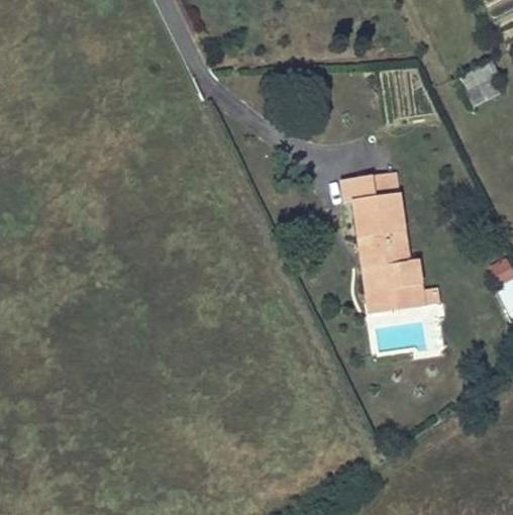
[(491,60),(465,73),(472,88),(498,75),(491,60)]
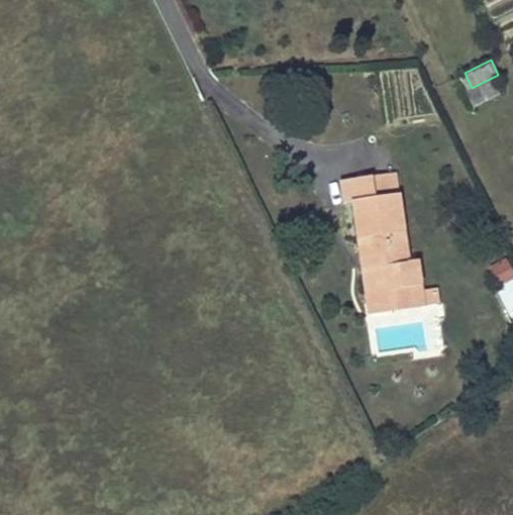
[(348,198),(355,197),(401,191),(398,173),(345,180),(348,198)]
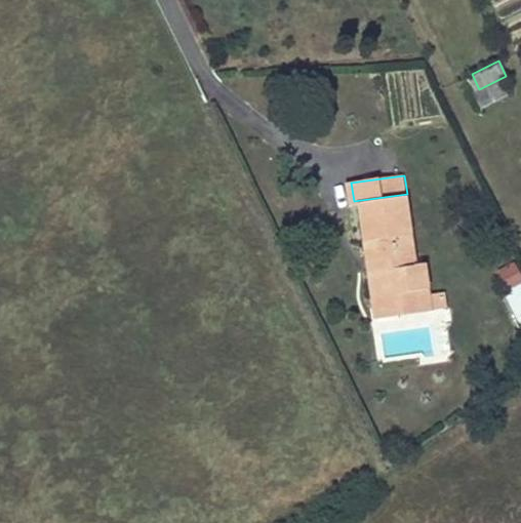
[(407,194),(361,200),(369,254),(378,253),(381,269),(372,270),(376,295),(430,287),(426,263),(417,265),(407,194)]
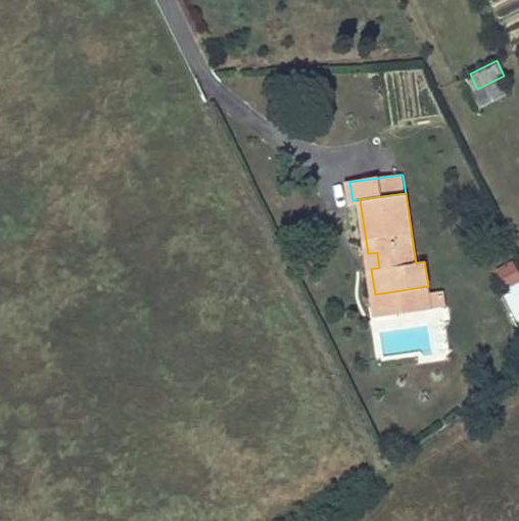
[(377,252),(368,253),(371,269),(379,268),(377,252)]
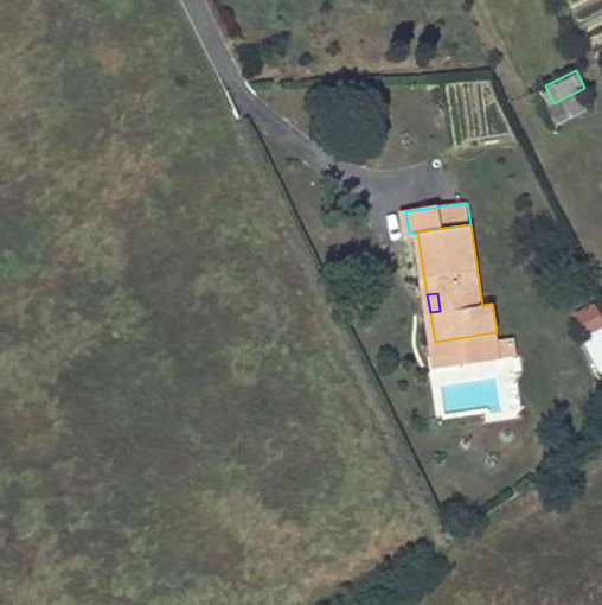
[(601,306),(599,301),(582,310),(594,333),(601,329),(601,306)]
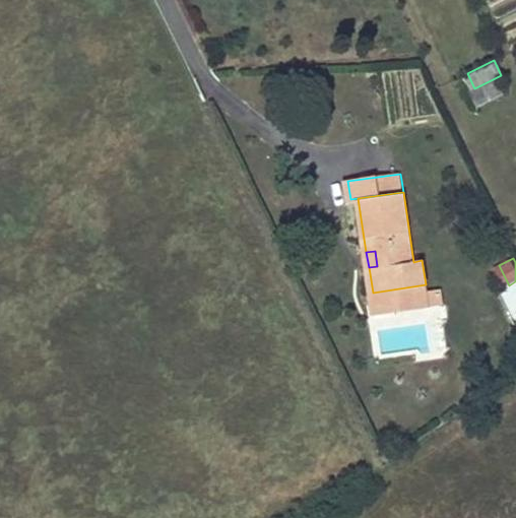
[(515,283),(507,286),(515,307),(515,283)]
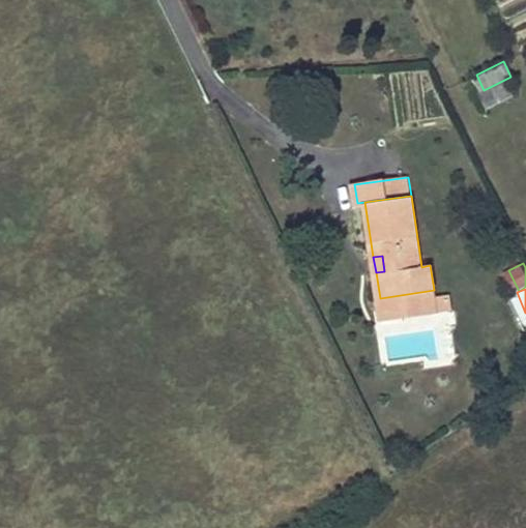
[(434,290),(380,298),(383,320),(437,312),(435,299),(434,290)]
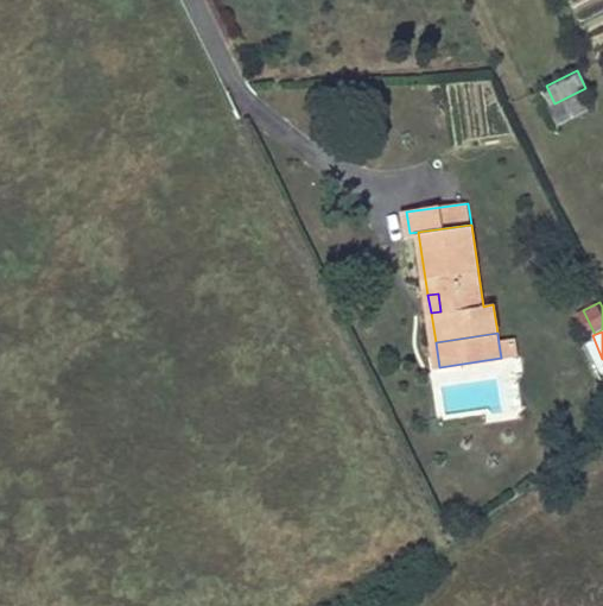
[(499,343),(501,358),(515,355),(513,341),(499,343)]
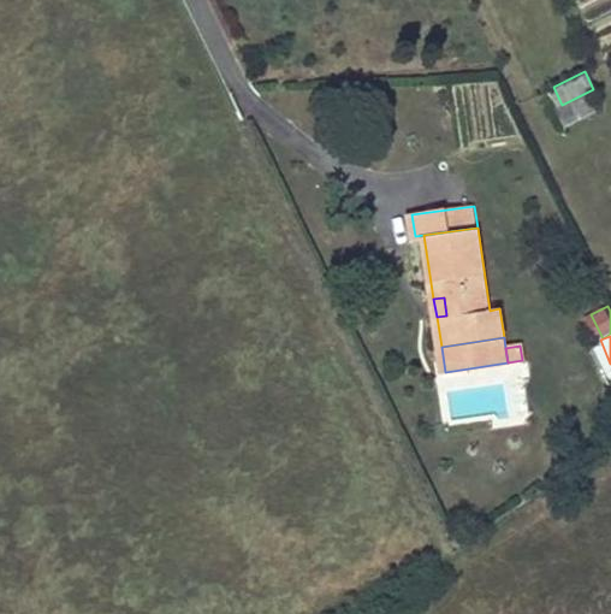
All buildings are outlined.
